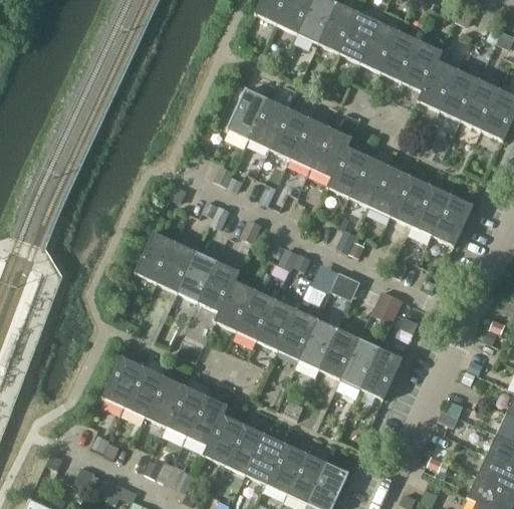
[(276,22),(286,0),(261,0),(255,13),(276,22)]
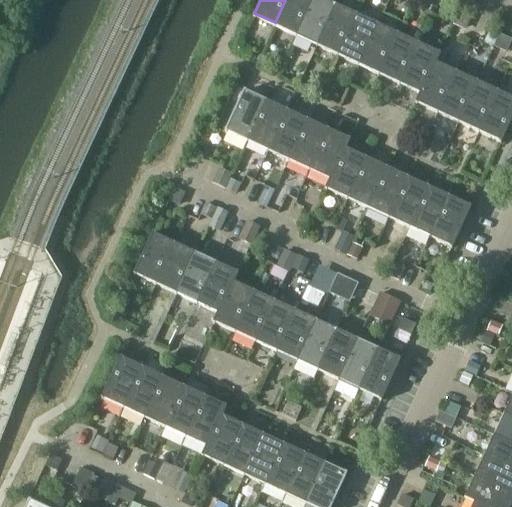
[(296,32),(310,0),(285,0),(275,22),(296,32)]
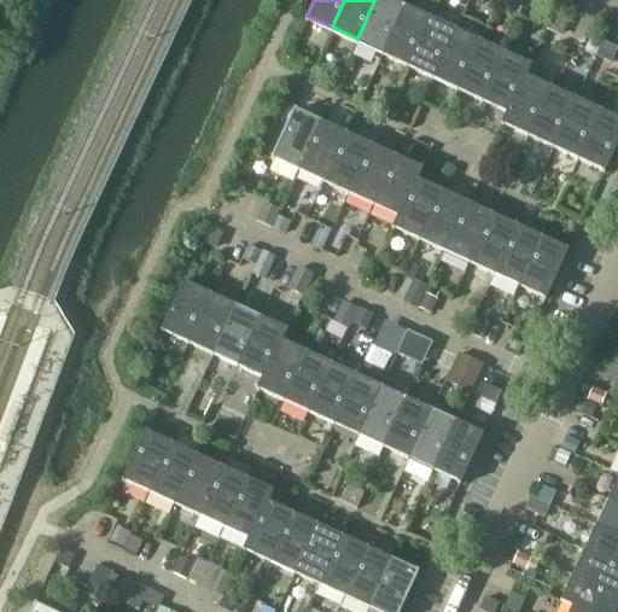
[(383,50),(404,3),(398,0),(374,0),(357,39),(383,50)]
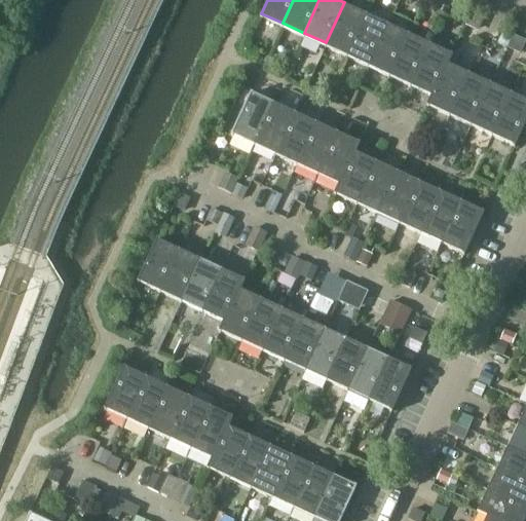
[(346,52),(366,12),(344,2),(326,42),(346,52)]
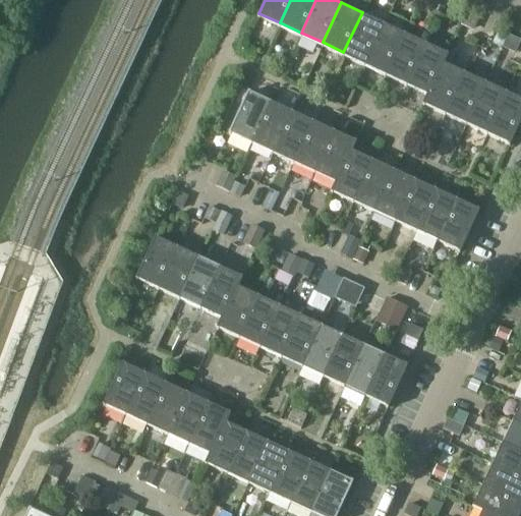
[(466,9),(461,21),(473,27),(479,15),(466,9)]
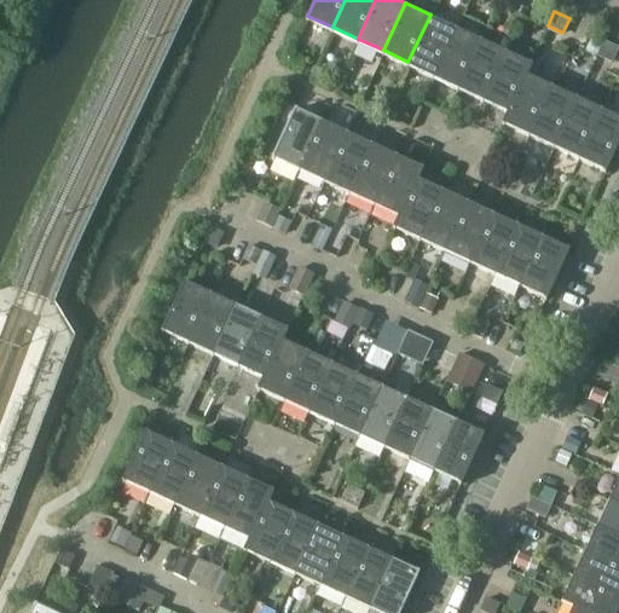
[(433,74),(455,27),(431,15),(408,62),(433,74)]
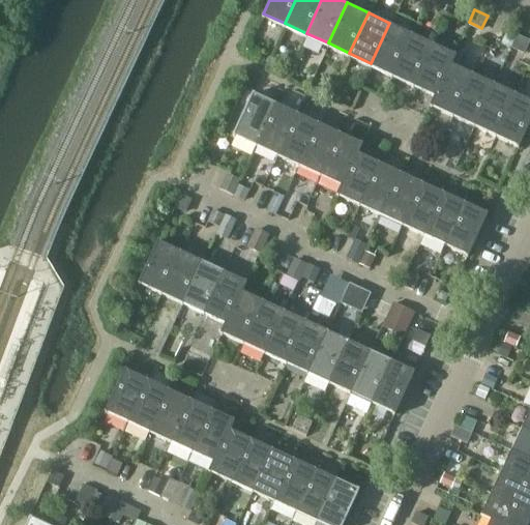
[(392,73),(411,32),(389,23),(371,63),(392,73)]
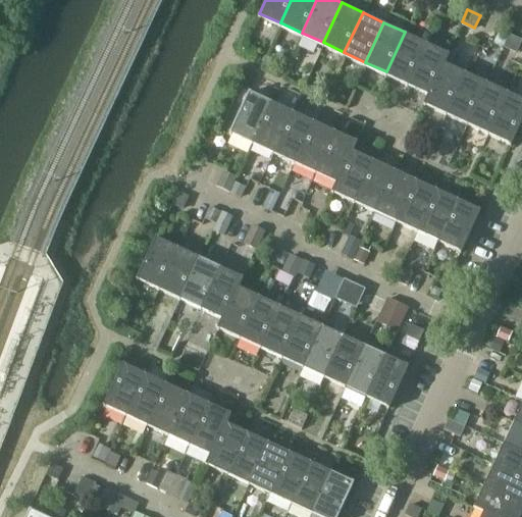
[(499,27),(493,39),(504,43),(509,32),(499,27)]
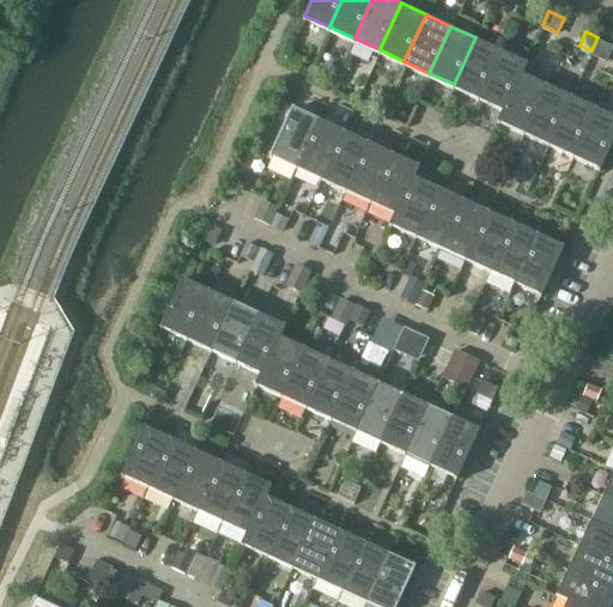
[(479,96),(501,49),(475,37),(454,84),(479,96)]
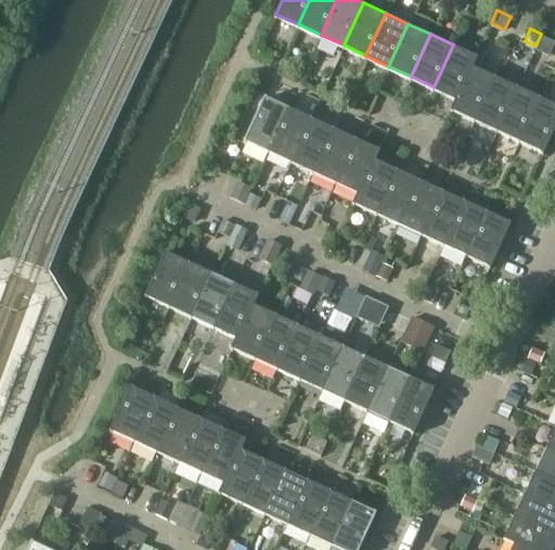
[(536,46),(534,47),(549,53),(554,39),(541,34),(536,46)]
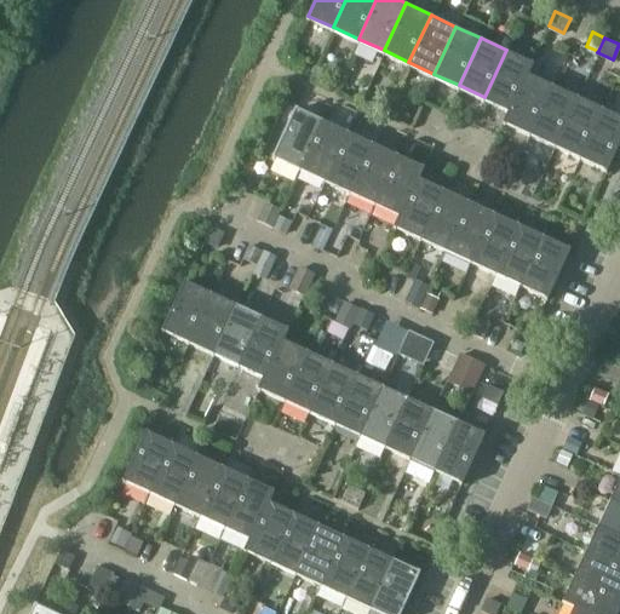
[(527,72),(527,73),(532,62),(506,50),(484,97),(509,109),(510,109),(527,72)]
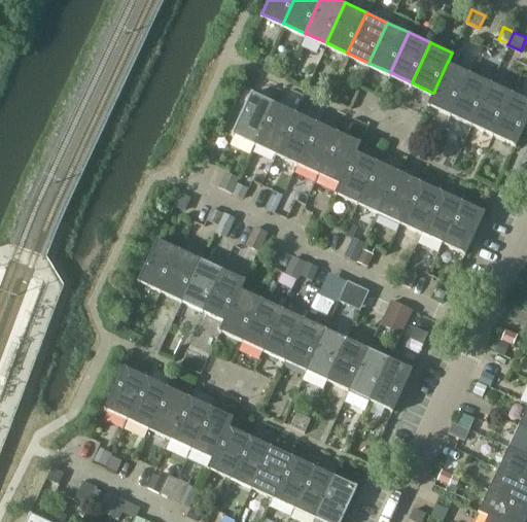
[(451,112),(470,72),(448,62),(448,61),(433,93),(432,93),(428,102),(451,112)]
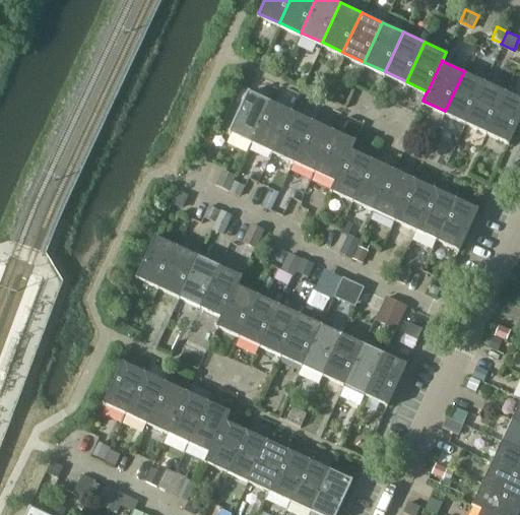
[(466,121),(484,80),(464,71),(445,111),(466,121)]
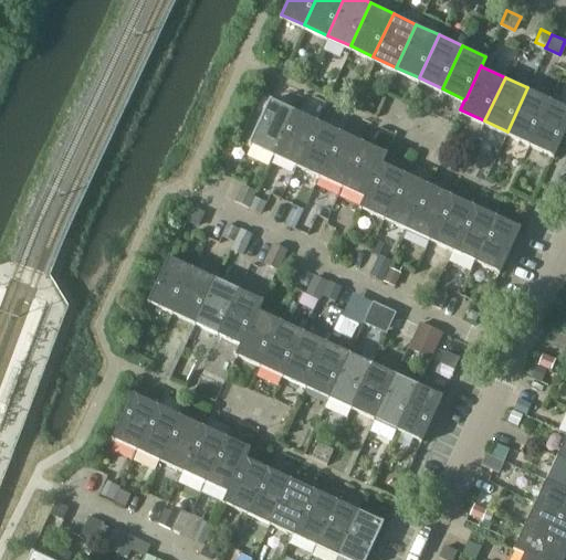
[(531,143),(551,98),(527,87),(507,131),(531,143)]
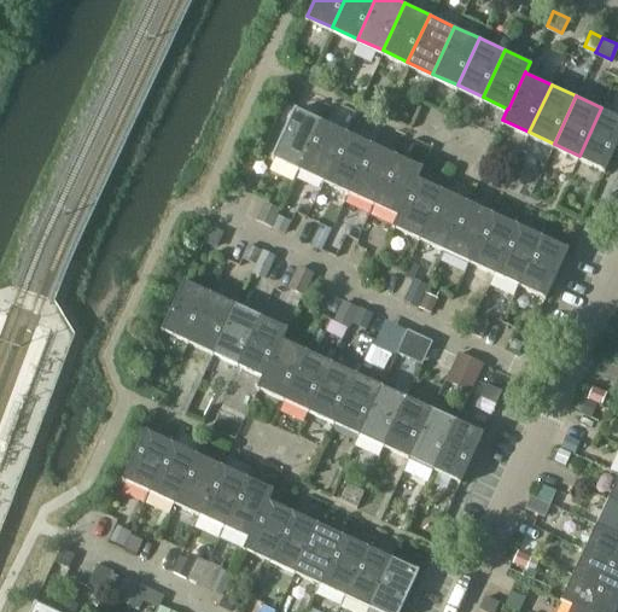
[(297,165),(319,120),(295,108),(272,155),(297,165)]
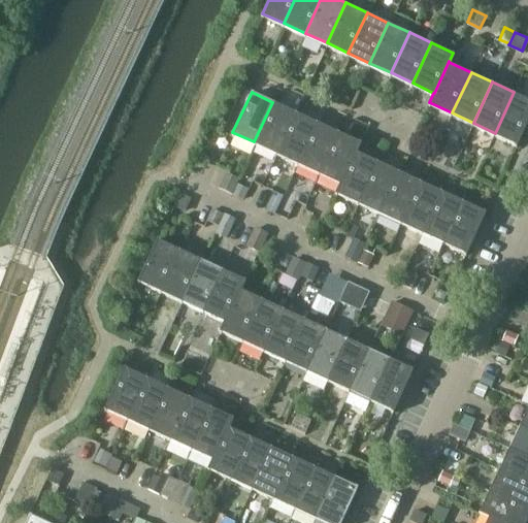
[(517,142),(527,117),(527,98),(514,92),(495,133),(517,142)]
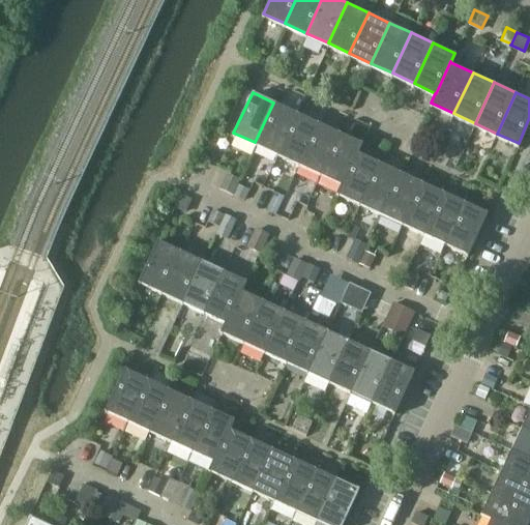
[(276,152),(295,112),(273,103),(255,142),(276,152)]
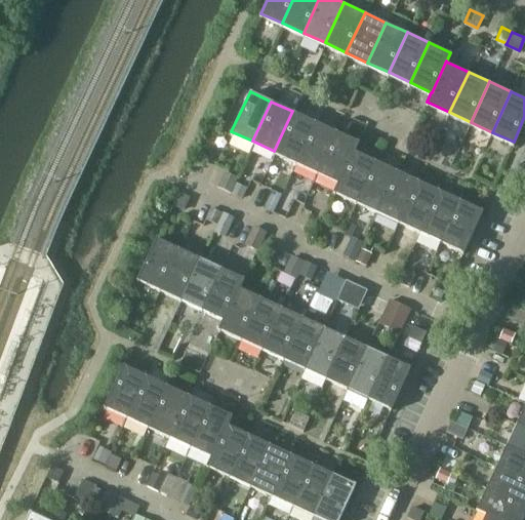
[(295,161),(314,121),(292,111),(274,151),(295,161)]
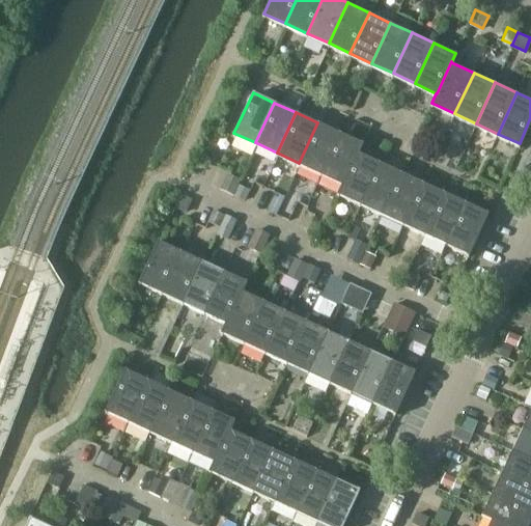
[(319,173),(339,133),(317,122),(299,163),(319,173)]
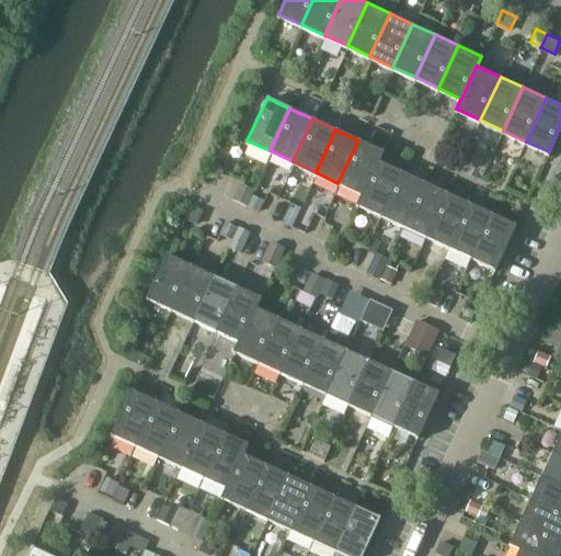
[(382,151),(358,140),(338,183),(361,194),(362,194),(377,160),(378,160),(382,151)]
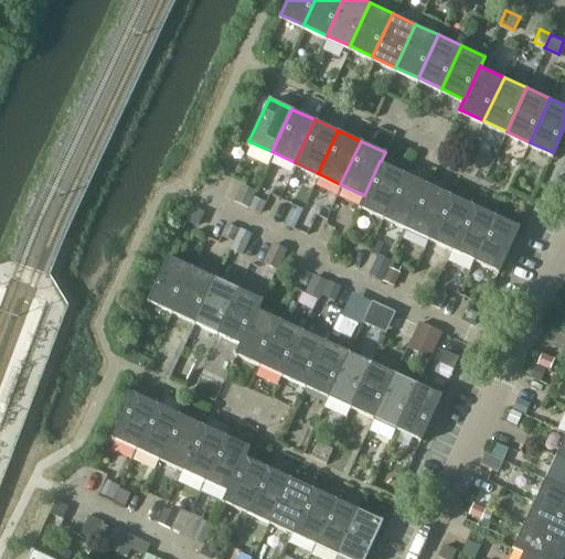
[(384,215),(404,172),(381,161),(380,161),(364,195),(363,195),(360,204),(384,215)]
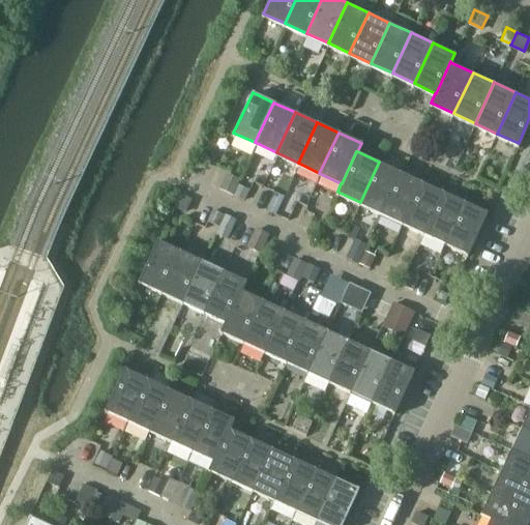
[(401,172),(379,162),(360,202),(381,212),(401,172)]
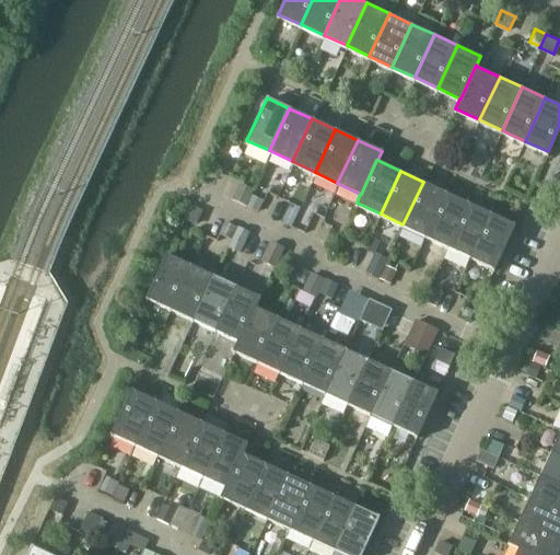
[(240,178),(232,196),(247,203),(252,192),(255,186),(240,178)]
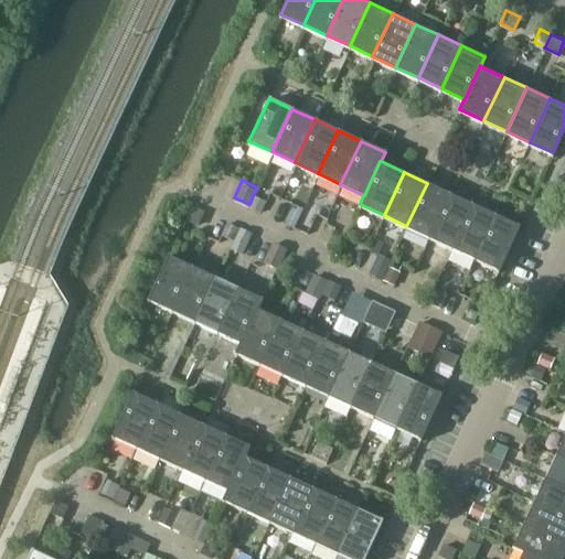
[(429,237),(450,194),(427,183),(406,226),(429,237)]
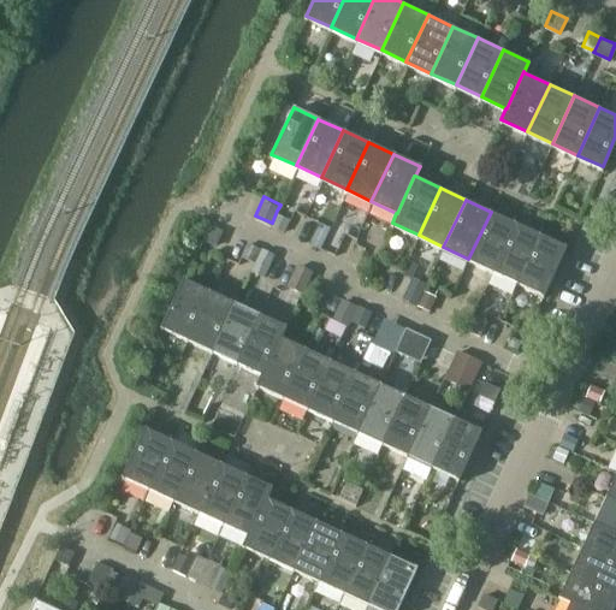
[(277,211),(272,223),(284,229),(290,217),(277,211)]
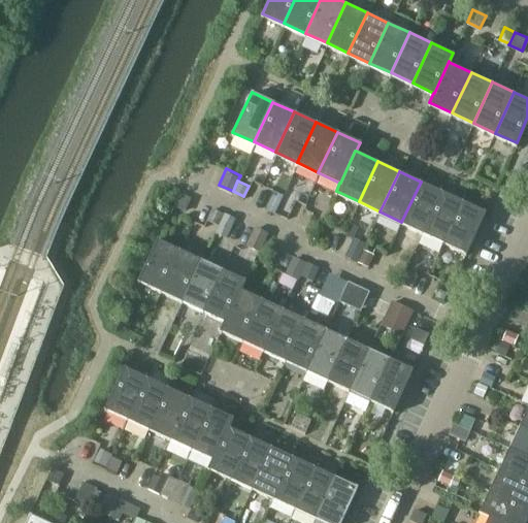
[(423,232),(441,191),(421,182),(401,222),(423,232)]
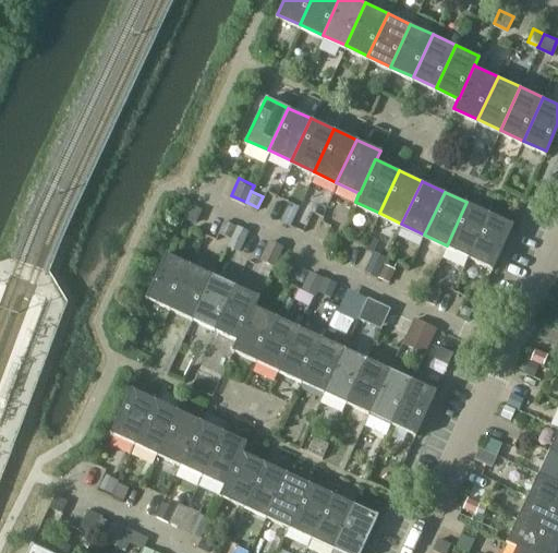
[(289,199),(281,217),(291,221),(299,203),(289,199)]
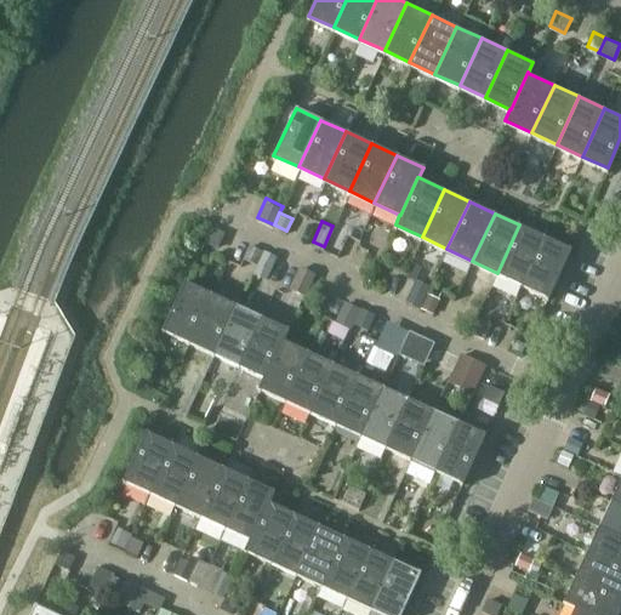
[(212,222),(205,238),(218,244),(226,228),(212,222)]
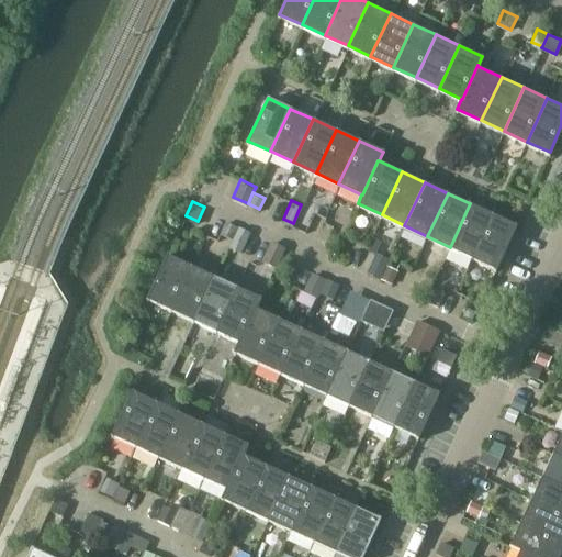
[(473,257),(493,214),(470,203),(450,247),(473,257)]
